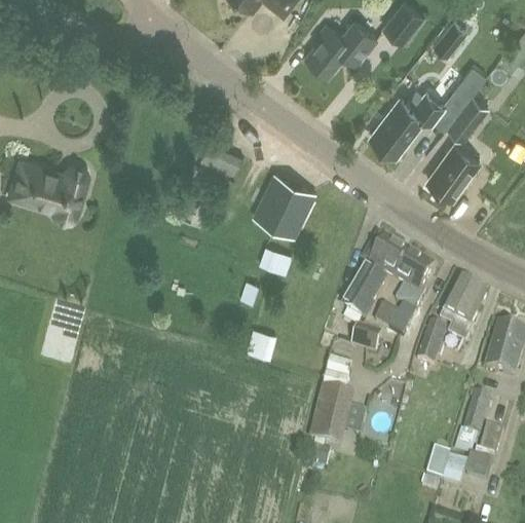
[(234,0),(251,13),(257,6),(257,2),(262,1),(283,16),(295,0),(234,0)]
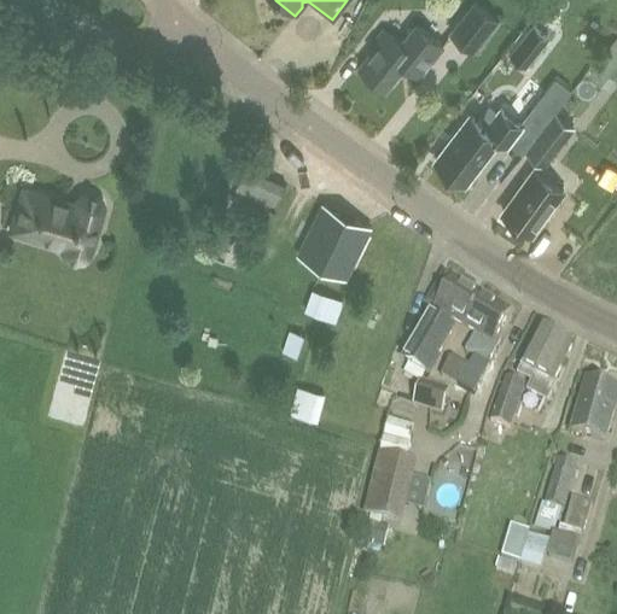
[(473,56),(500,23),(473,3),(448,35),(473,56)]
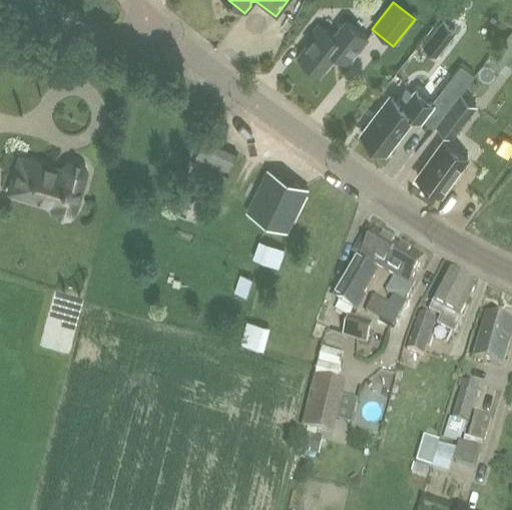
[(367,40),(346,22),(333,38),(319,27),(310,38),(313,40),(298,59),(319,76),(336,55),(347,65),(367,40)]
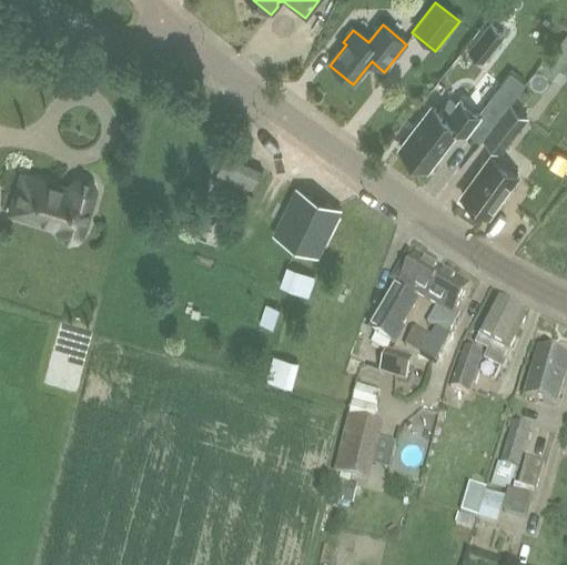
[(484,66),(505,38),(497,31),(489,26),(467,52),(484,66)]
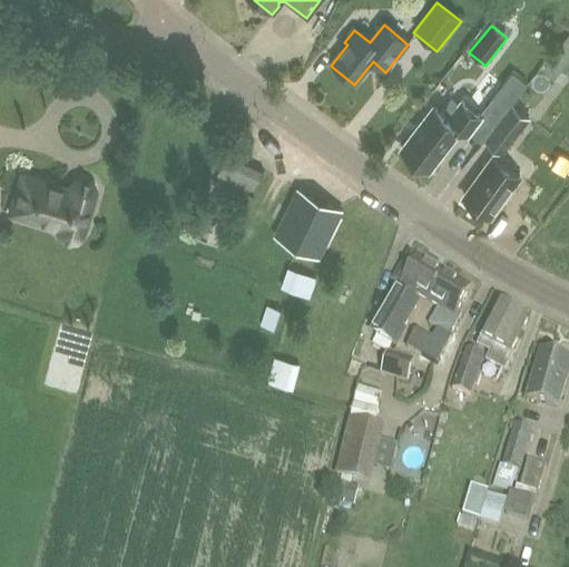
[(457,107),(450,101),(440,114),(433,109),(401,150),(428,172),(460,132),(467,137),(481,119),(460,103),(457,107)]
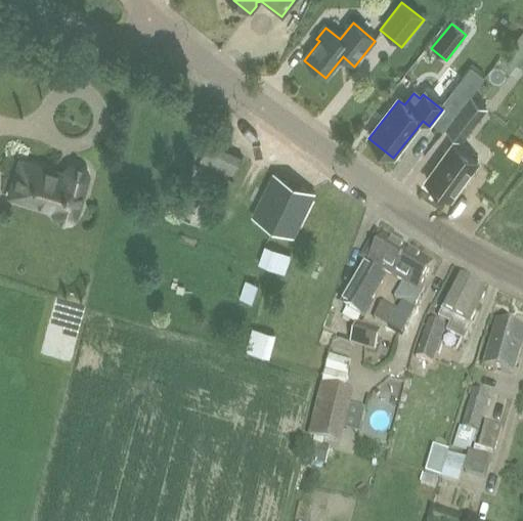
[(461,141),(484,110),(469,97),(445,130),(461,141)]
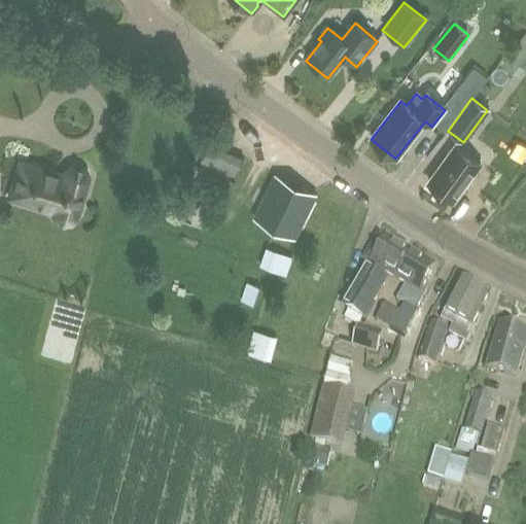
[(234,179),(243,160),(209,144),(200,164),(197,172),(226,186),(231,177),(234,179)]
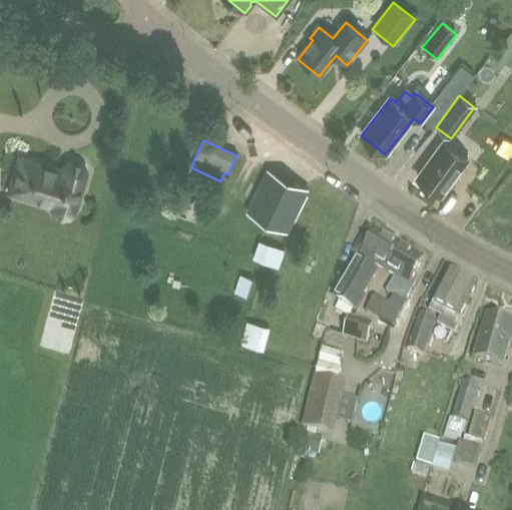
[(441,196),(467,160),(443,142),(417,178),(441,196)]
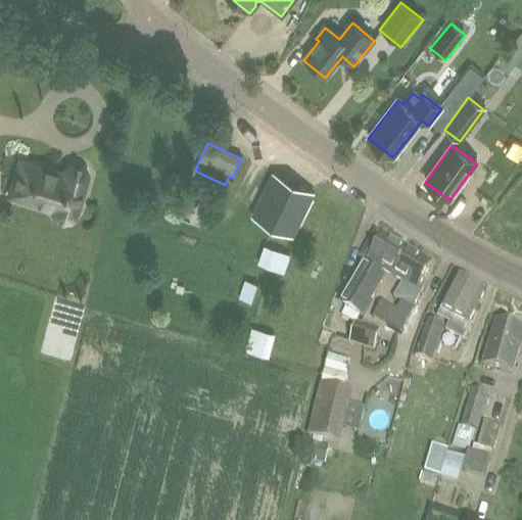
[(17,161),(6,198),(21,202),(22,201),(30,204),(30,205),(52,211),(55,203),(76,209),(84,182),(84,181),(85,180),(85,179),(85,178),(85,177),(84,176),(84,175),(84,174),(83,173),(83,172),(82,171),(81,170),(80,169),(79,169),(78,168),(77,168),(76,167),(75,167),(74,167),(73,167),(72,167),(70,168),(69,168),(68,168),(67,169),(66,169),(65,170),(64,171),(63,172),(63,173),(62,173),(62,174),(62,175),(17,161)]
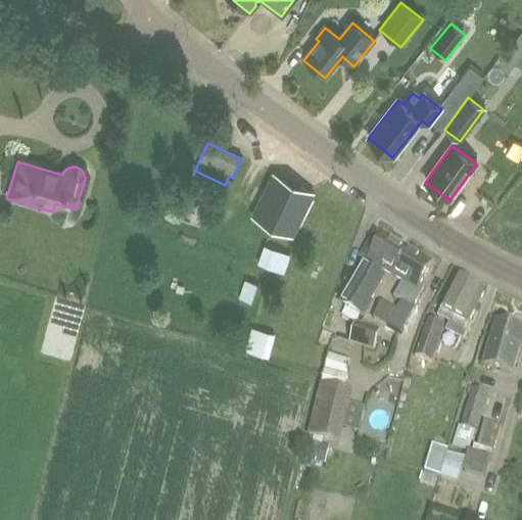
[(290,238),(312,195),(274,175),(251,219),(290,238)]
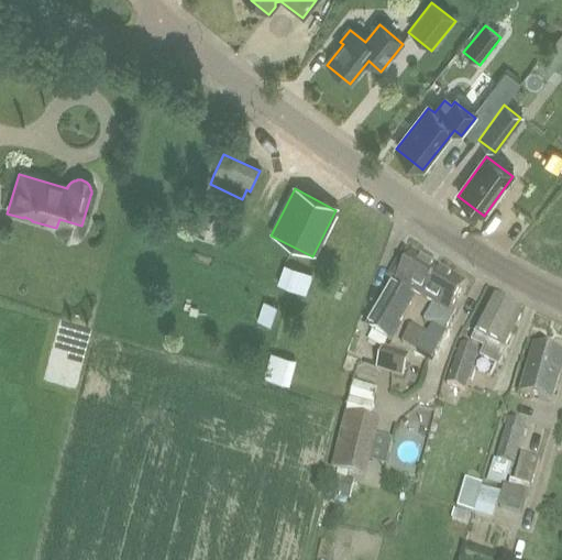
[(199,206),(190,222),(207,230),(216,213),(199,206)]
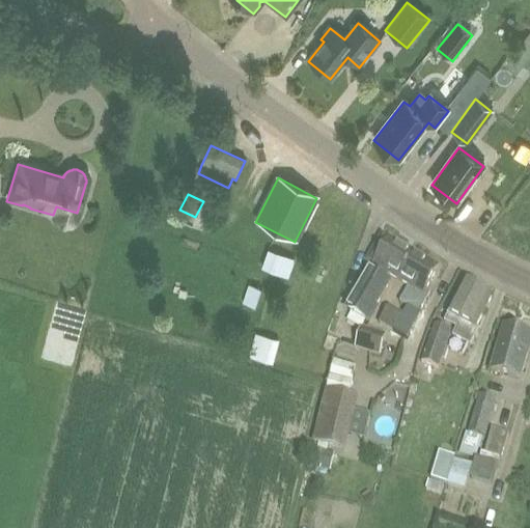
[(397,284),(410,264),(408,264),(413,256),(381,238),(365,262),(373,268),(372,269),(374,270),(382,274),(379,280),(384,283),(387,278),(397,284)]
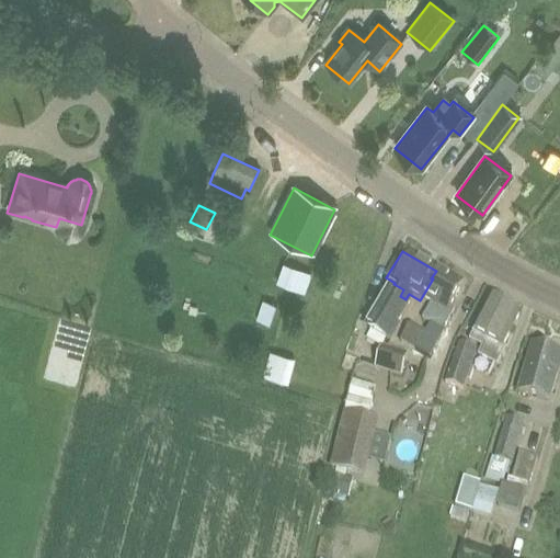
[(304,295),(311,276),(283,265),(275,285),(304,295)]
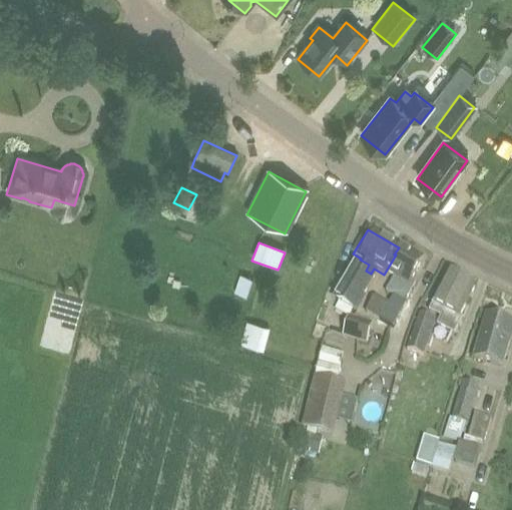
[(404,306),(416,287),(410,283),(423,262),(399,247),(394,255),(396,255),(384,275),(394,280),(385,295),(404,306)]
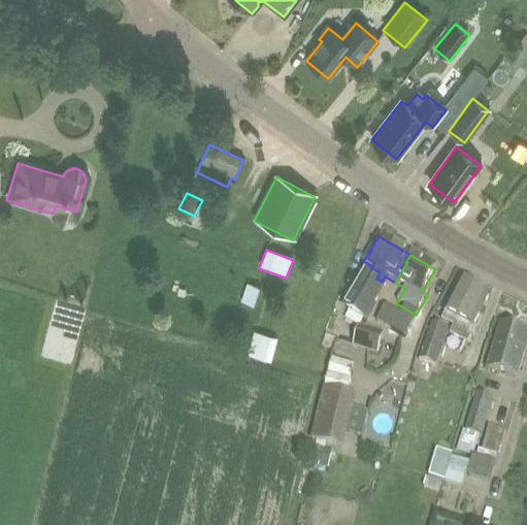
[(376,279),(380,272),(372,268),(369,274),(367,272),(352,298),(354,299),(346,314),(366,325),(374,310),(372,308),(387,285),(382,282),(376,279)]
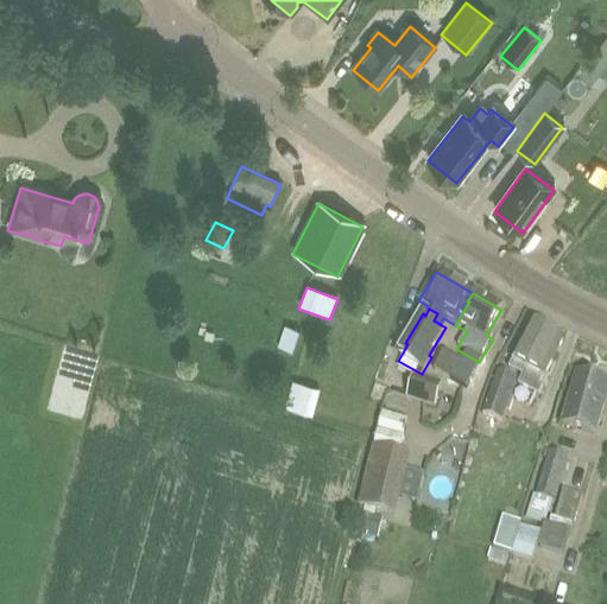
[(292,353),(299,332),(283,328),(277,349),(292,353)]
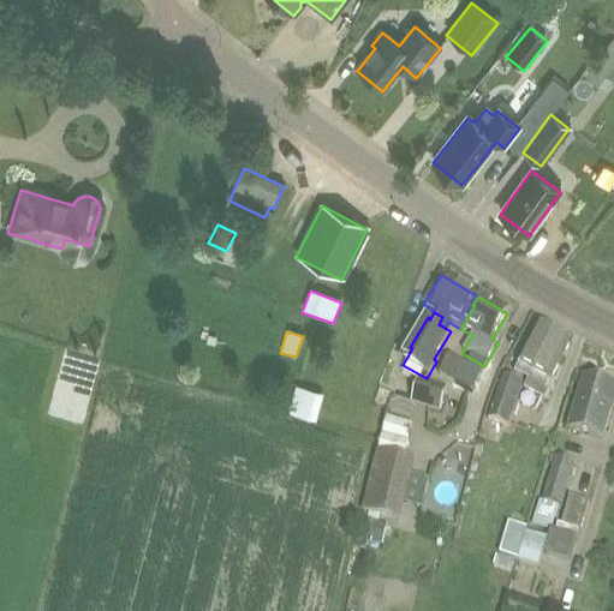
[(553,387),(549,384),(568,348),(536,331),(517,367),(518,369),(513,377),(526,384),(523,390),(524,391),(523,394),(543,405),(553,387)]
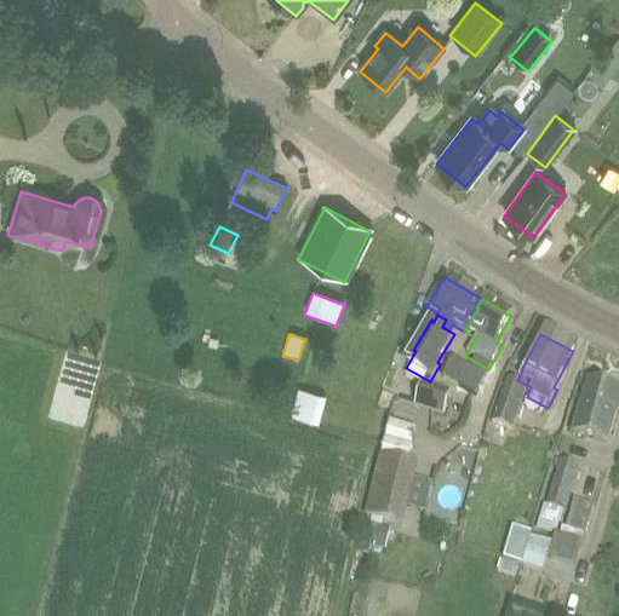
[(453,361),(442,378),(440,381),(454,390),(473,401),(479,391),(463,381),(469,370),(453,361)]
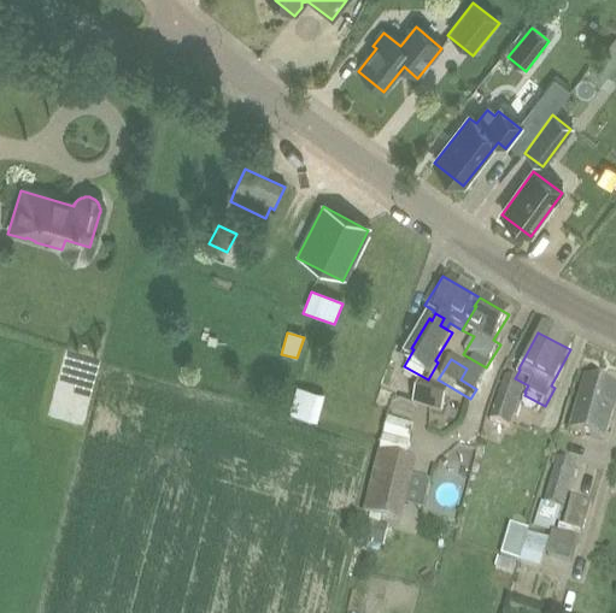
[(476,389),(484,378),(467,369),(461,379),(476,389)]
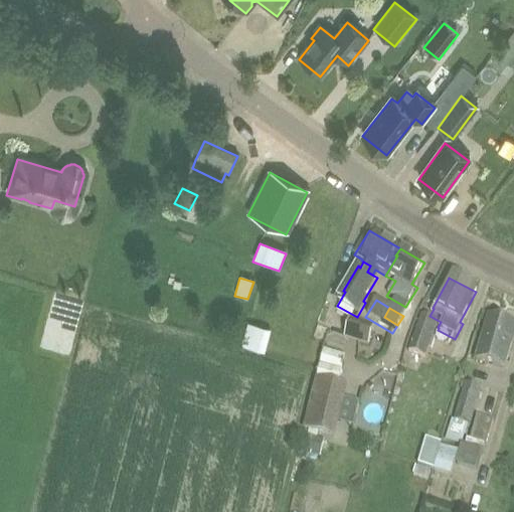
[(430,353),(434,342),(432,341),(438,325),(419,318),(407,354),(424,361),(427,352),(430,353)]
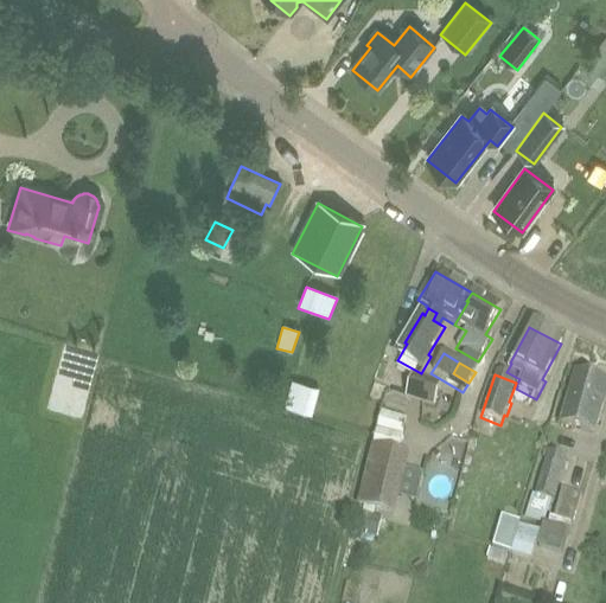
[(433,410),(441,386),(412,377),(404,402),(433,410)]
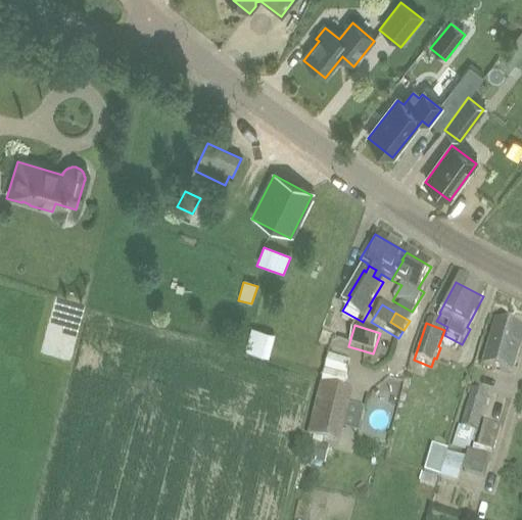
[(511,377),(521,341),(521,332),(495,325),(482,368),(511,377)]
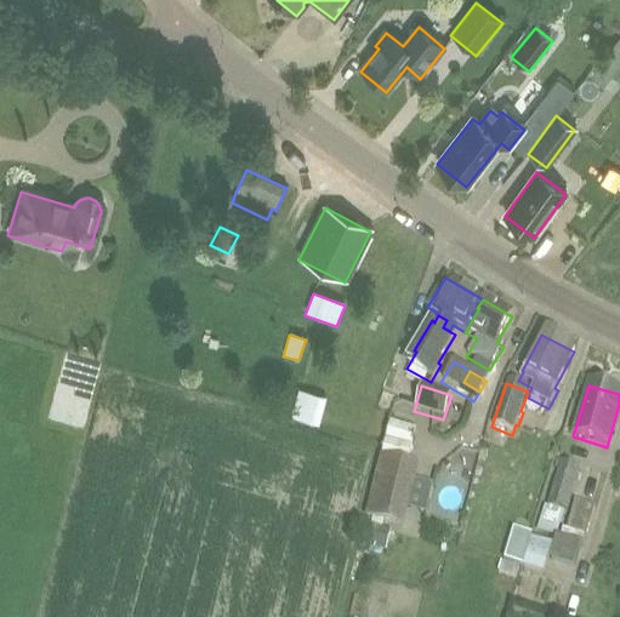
[(318,428),(325,399),(297,392),(290,421),(318,428)]
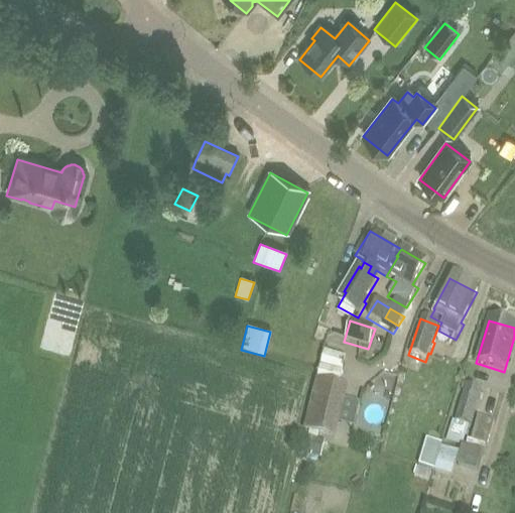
[(335,441),(347,390),(315,382),(302,433),(335,441)]
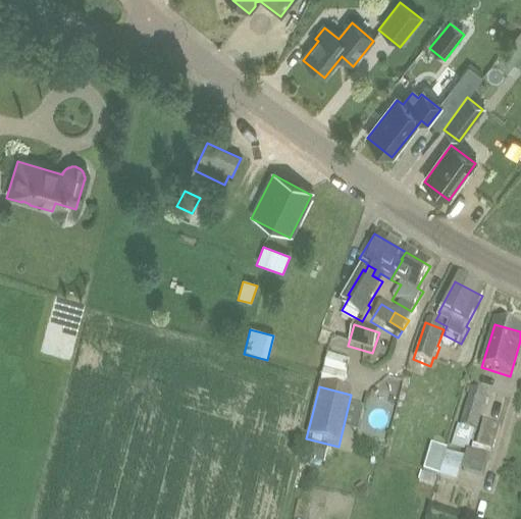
[(475,434),(487,397),(470,392),(459,429),(457,428),(452,444),(469,449),(473,434),(475,434)]
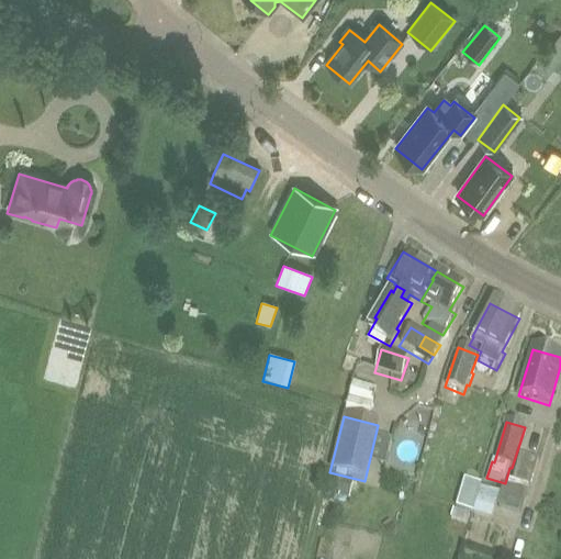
[(529,490),(537,462),(519,457),(512,484),(508,483),(506,490),(502,489),(500,498),(480,491),(481,489),(479,488),(470,516),(491,523),(494,511),(522,518),(527,496),(526,495),(528,490),(529,490)]
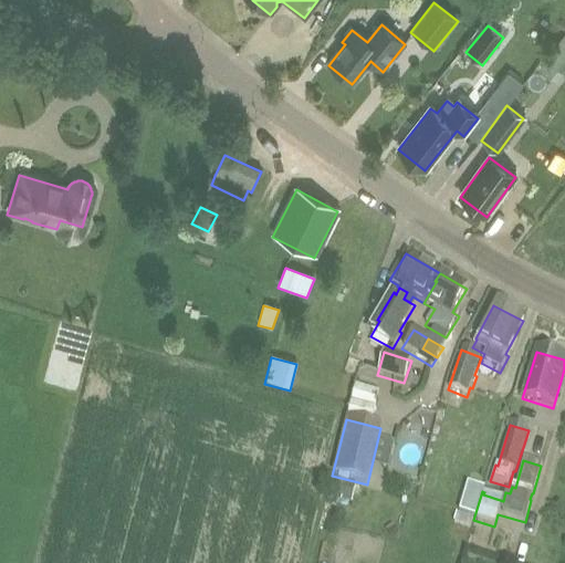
[(336,483),(332,499),(349,503),(353,488),(336,483)]
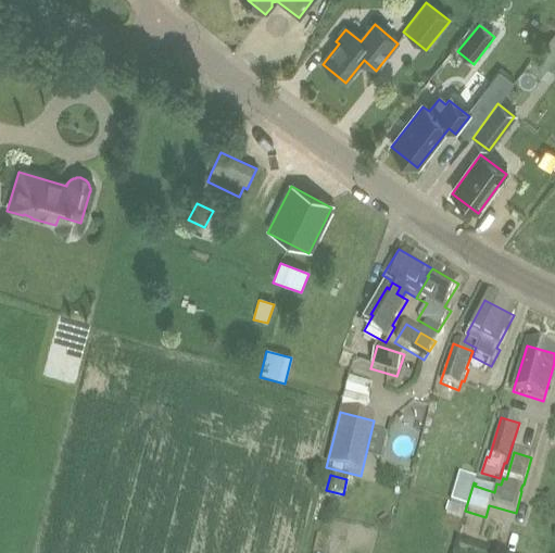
[(465,511),(474,482),(458,478),(450,506),(465,511)]
